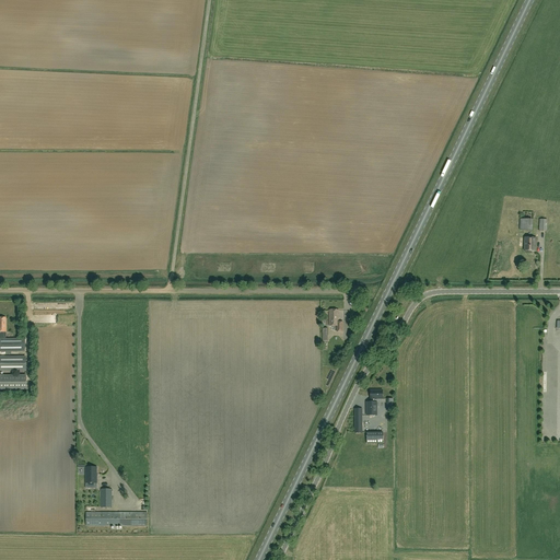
[(533,226),(533,217),(522,217),(522,226),(533,226)]
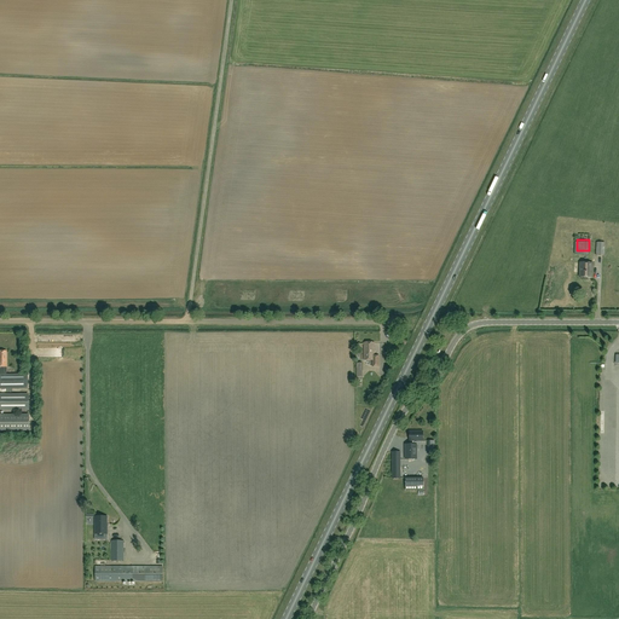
[(605,250),(607,250),(606,253),(611,253),(611,239),(607,239),(607,248),(605,248),(605,243),(596,243),(596,255),(605,255),(605,250)]
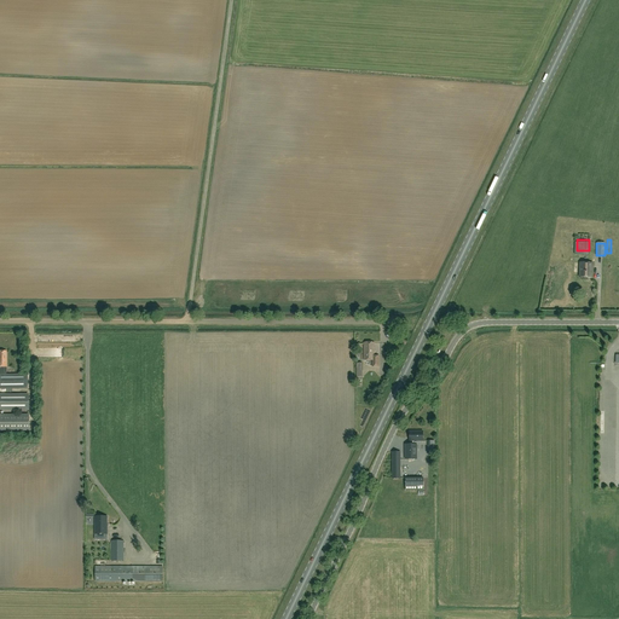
[(579,277),(591,277),(591,264),(580,264),(579,277)]
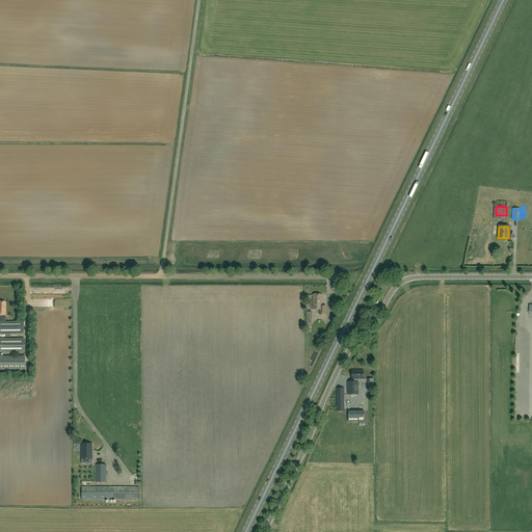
[(322,304),(321,304),(321,295),(313,295),(313,310),(320,310),(320,315),(326,315),(326,307),(322,307),(322,304)]
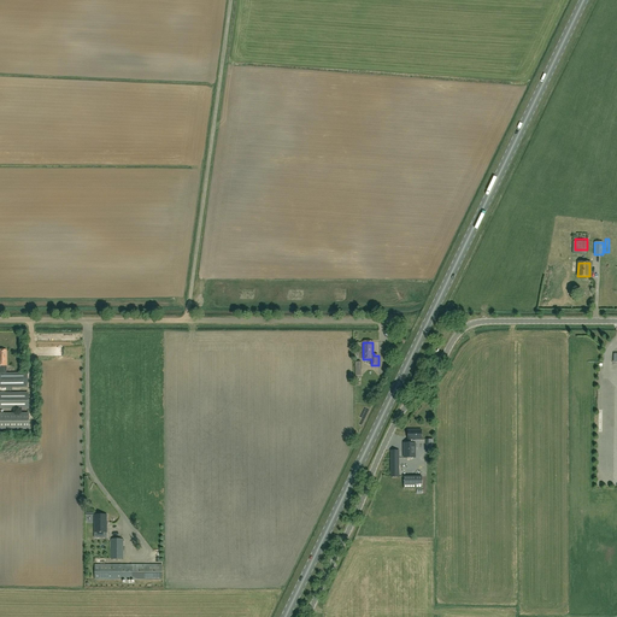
[(11,388),(27,388),(27,372),(6,372),(6,351),(0,350),(0,387),(6,388),(6,394),(0,394),(0,409),(29,409),(29,394),(11,394),(11,388)]
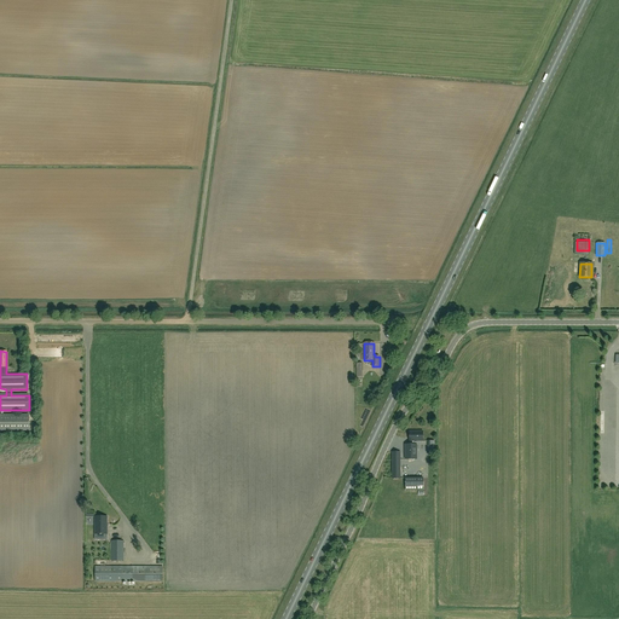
[(0,416),(0,429),(28,431),(28,416),(0,416)]
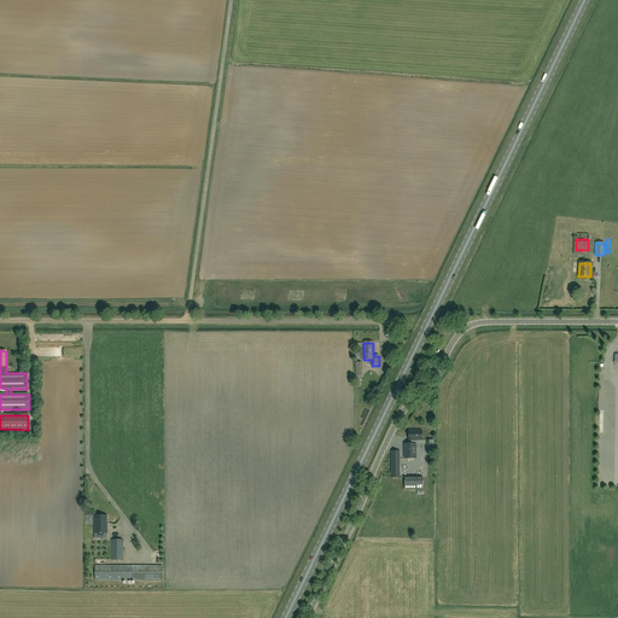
[(409,431),(409,441),(409,444),(415,444),(415,441),(421,441),(421,431),(409,431)]
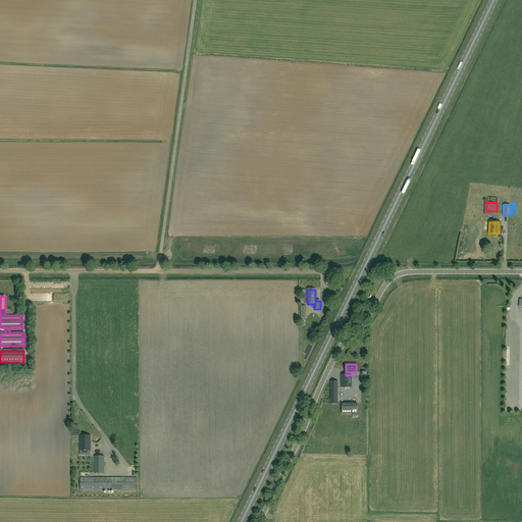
[(351,375),(346,375),(343,375),(343,380),(342,380),(342,387),(351,387),(351,375)]
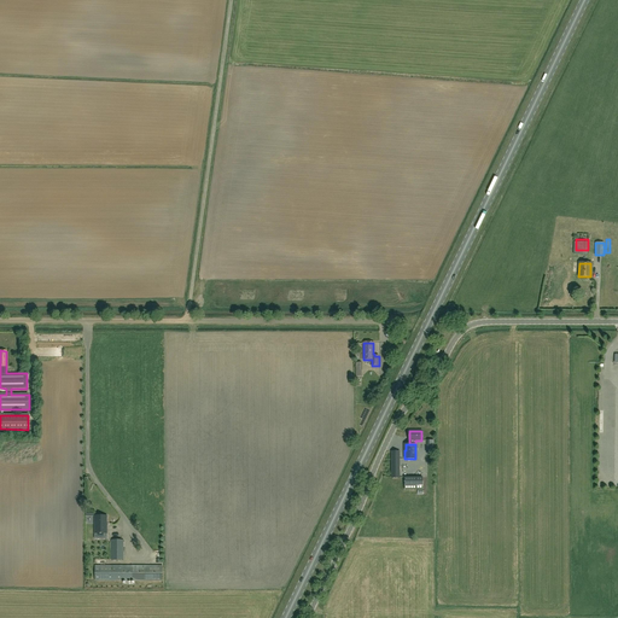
[(423,490),(423,478),(404,478),(404,490),(423,490)]
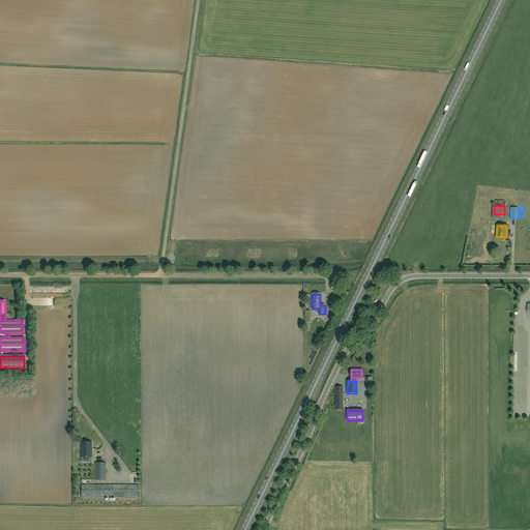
[(82,459),(82,462),(91,462),(91,459),(92,459),(92,449),(91,449),(91,442),(81,442),(81,459),(82,459)]
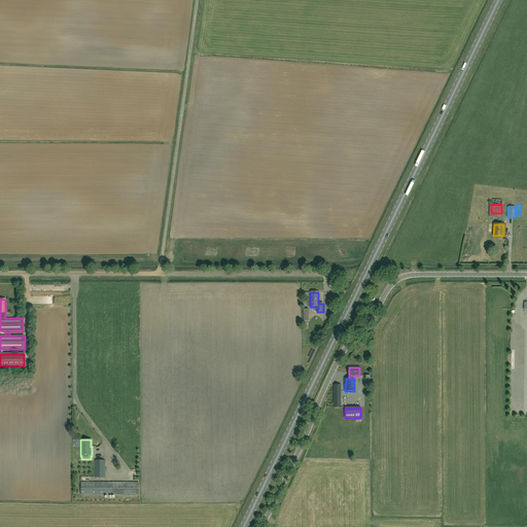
[(105,478),(105,461),(95,461),(95,478),(105,478)]
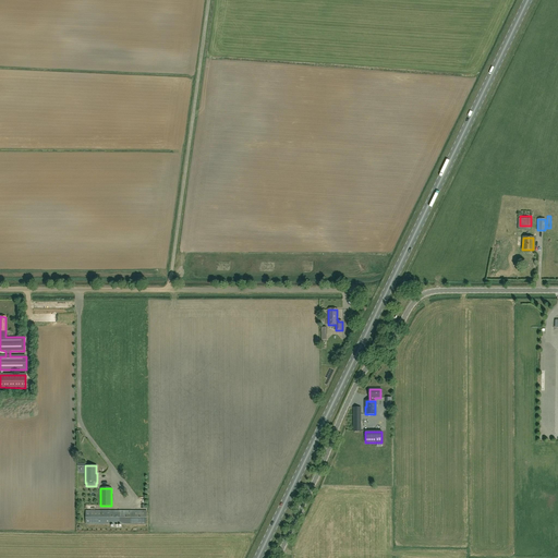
[(146,511),(125,511),(86,511),(86,524),(125,524),(146,524),(146,511)]
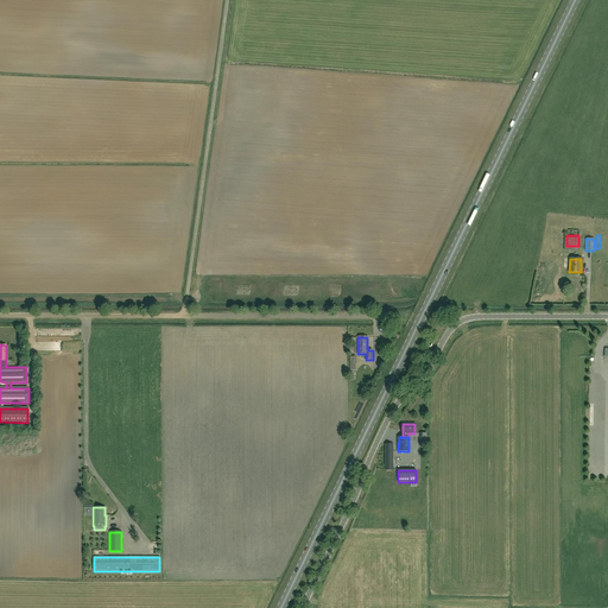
All buildings are outlined.
